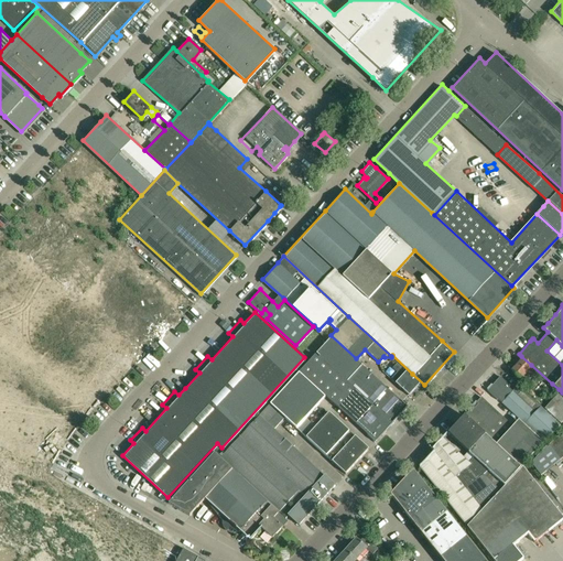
[(360,363),(356,359),(356,358),(331,335),(327,338),(316,351),(320,354),(347,378),(391,421),(407,405),(402,400),(361,363),(360,363)]
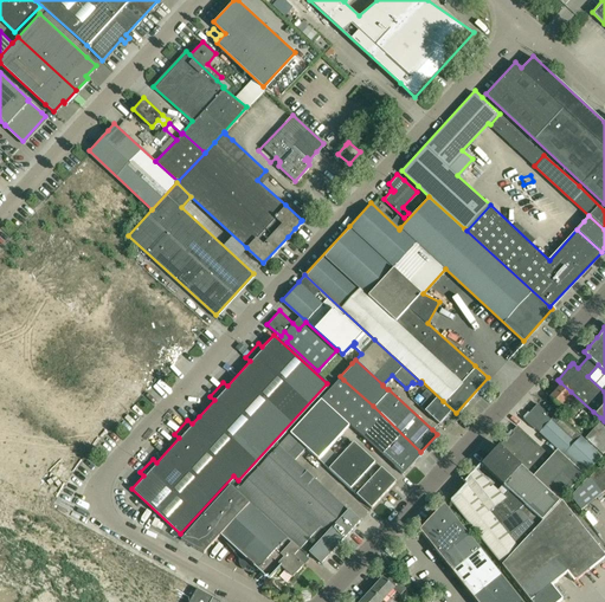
[(403,472),(412,461),(420,452),(373,406),(343,380),(340,376),(338,377),(321,396),(403,472)]
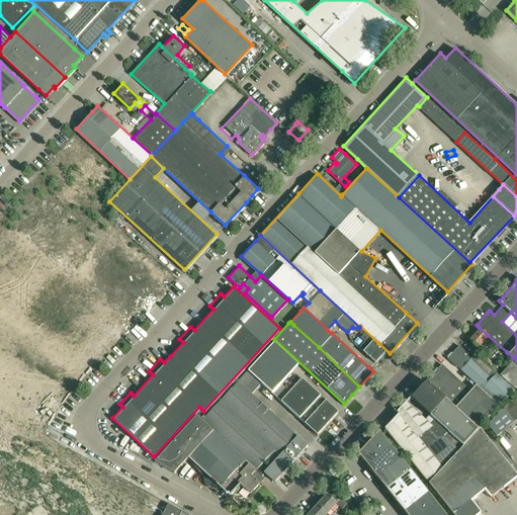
[(479,327),(476,331),(468,338),(478,346),(488,335),(479,327)]
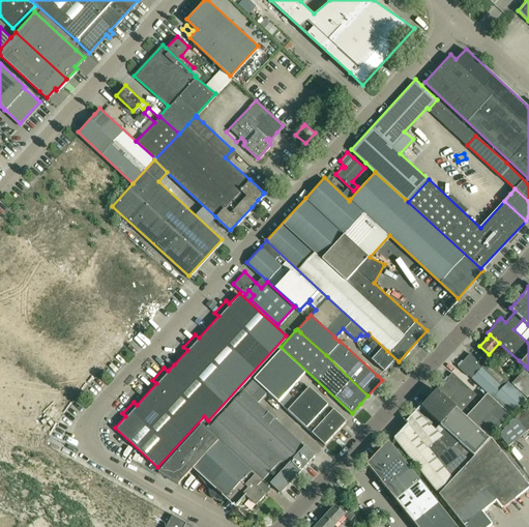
[(383,369),(384,369),(393,358),(373,339),(369,344),(374,348),(369,354),(372,357),(372,358),(383,369)]
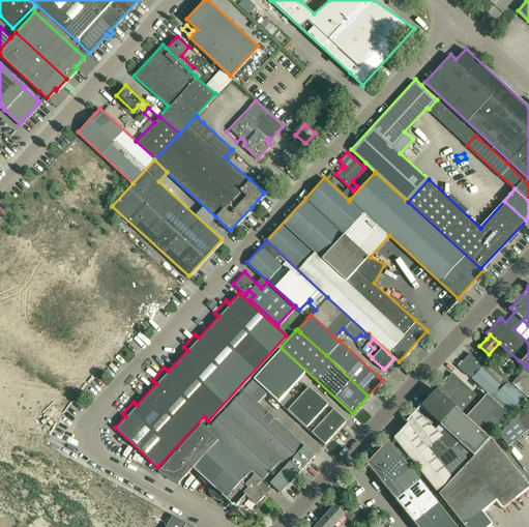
[(281,348),(254,377),(267,389),(277,400),(304,370),(281,348)]
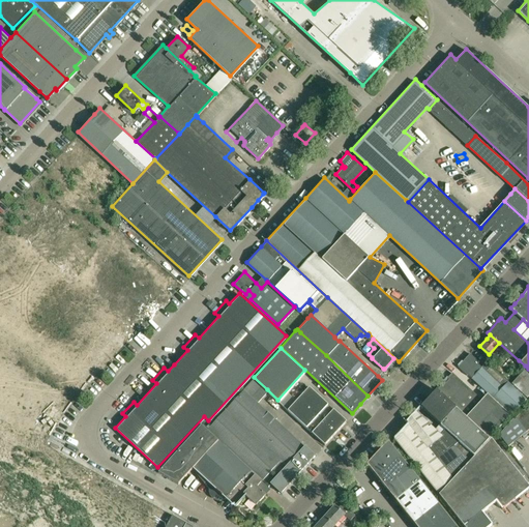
[(461,359),(457,364),(466,373),(467,372),(488,392),(489,391),(511,412),(525,397),(486,359),(480,364),(476,361),(478,360),(469,351),(461,359)]
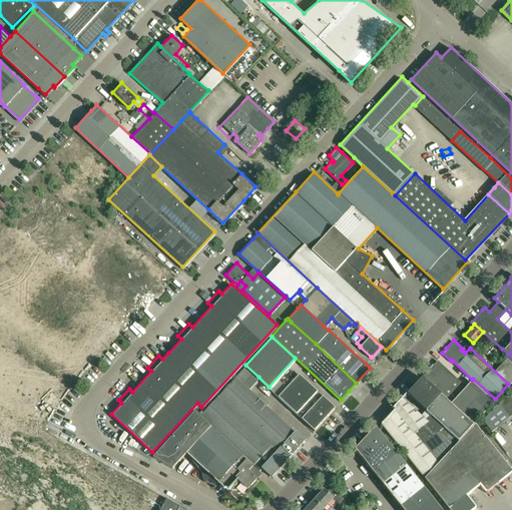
[(509,383),(511,380),(511,357),(508,354),(494,369),(509,383)]
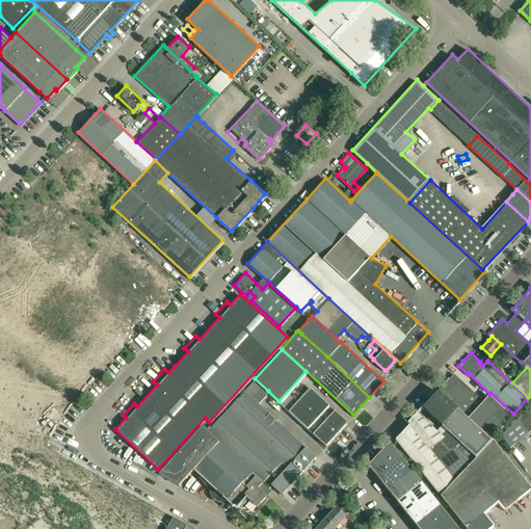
[(445,380),(437,390),(439,391),(437,391),(490,439),(496,433),(511,416),(488,394),(483,400),(453,372),(449,376),(448,377),(450,378),(447,381),(445,380)]
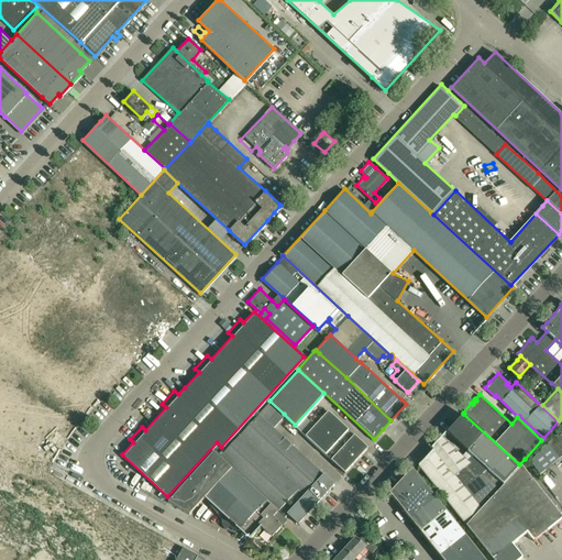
[(270,401),(219,454),(231,467),(270,501),(271,503),(278,509),(289,497),(295,491),(317,467),(273,426),(284,414),(270,401)]
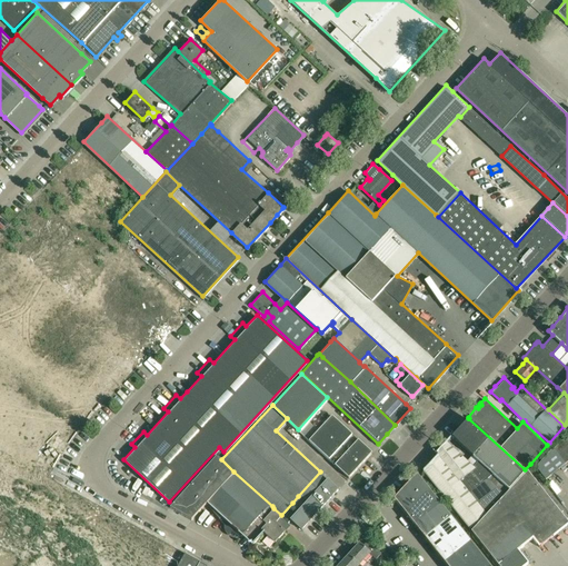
[(331,414),(320,426),(308,439),(328,457),(334,463),(348,476),(371,450),(357,438),(351,433),(331,414)]
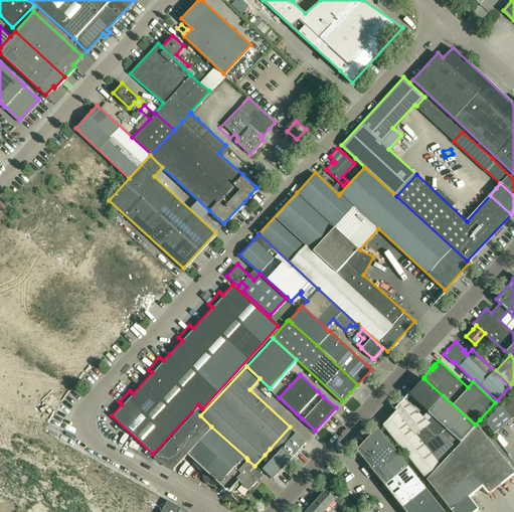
[(409,394),(427,410),(442,424),(443,424),(453,435),(460,441),(475,424),(423,378),(409,394)]
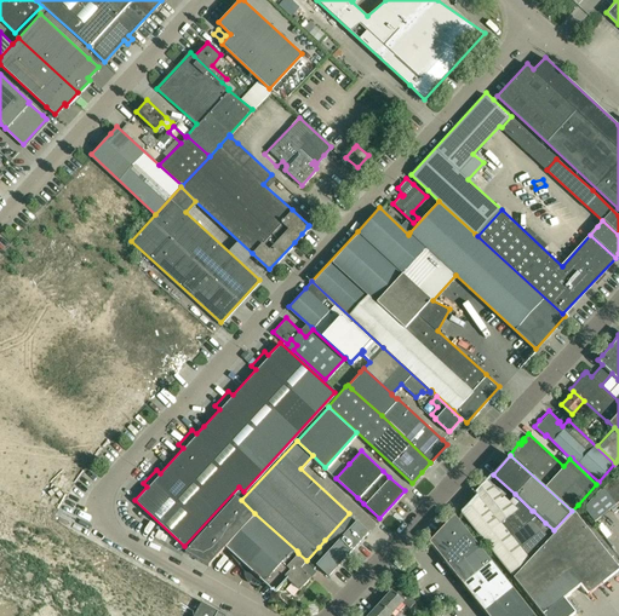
[(614,502),(618,499),(618,467),(602,487),(602,485),(583,506),(594,519),(615,502),(614,502)]
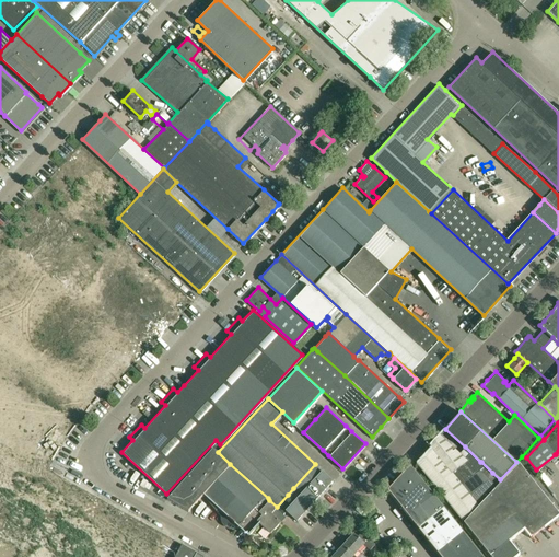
[(416,462),(453,509),(461,519),(462,520),(477,503),(496,485),(488,477),(492,473),(481,462),(480,462),(478,465),(480,467),(478,468),(479,468),(472,474),(466,467),(467,467),(463,462),(466,460),(441,434),(439,433),(429,443),(430,445),(416,462)]
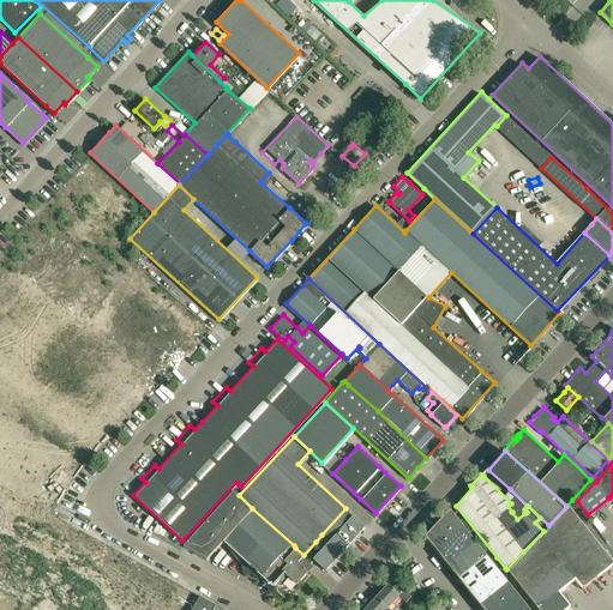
[(206,557),(222,541),(252,508),(239,495),(233,490),(182,545),(206,557)]
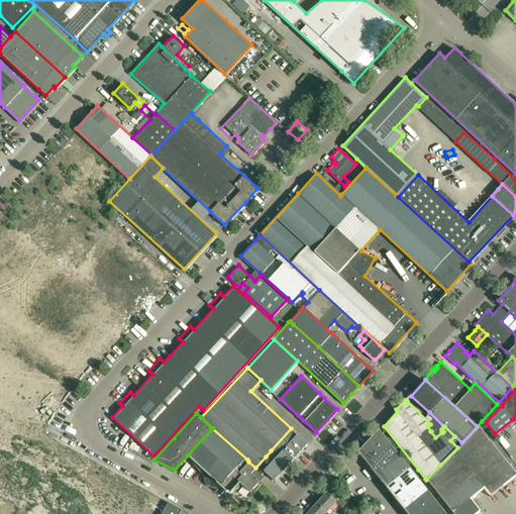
[(479,426),(427,481),(442,500),(451,511),(453,513),(472,513),(479,509),(470,498),(483,487),(489,494),(492,492),(515,473),(479,426)]
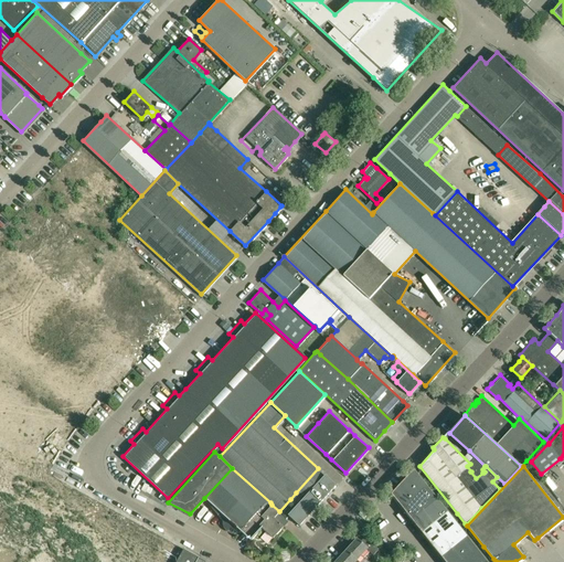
[(241,528),(251,538),(259,529),(255,526),(259,520),(256,517),(270,502),(232,468),(204,498),(225,517),(225,518),(225,519),(224,520),(224,522),(225,522),(238,529),(240,530),(241,528)]
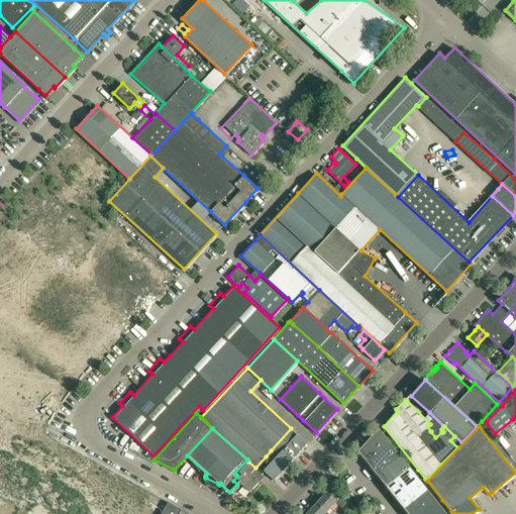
[(307,442),(291,428),(271,450),(276,455),(277,453),(288,464),(307,442)]
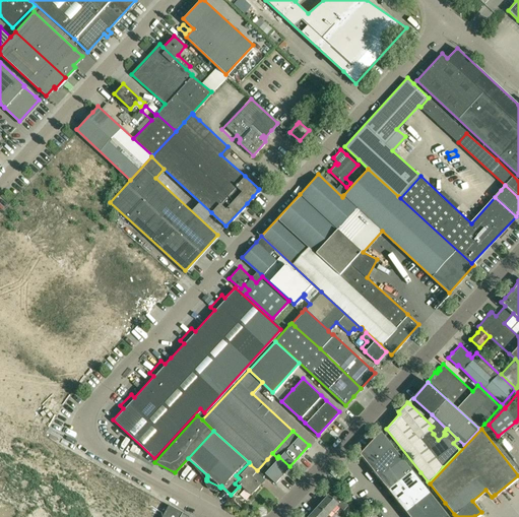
[(359,454),(360,454),(369,466),(392,447),(383,435),(359,454)]
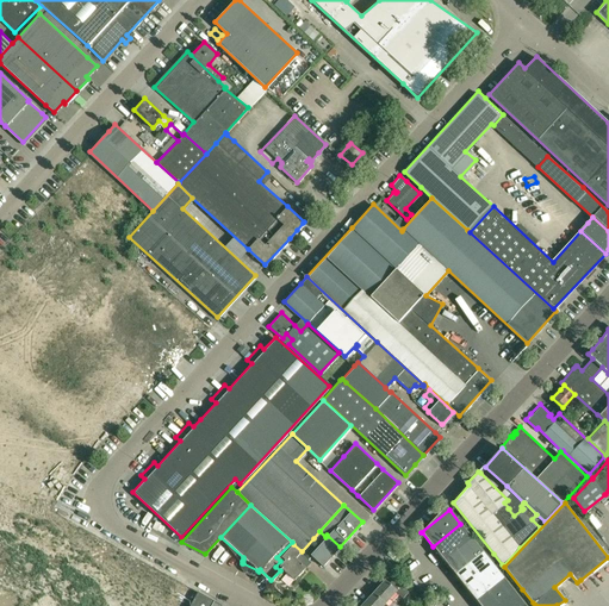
[(433,547),(443,560),(471,537),(460,524),(433,547)]
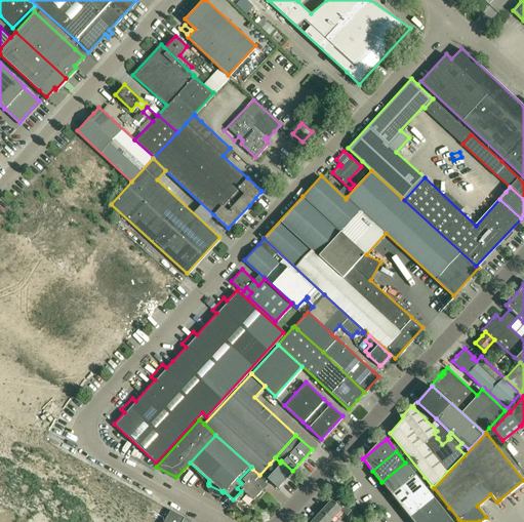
[(277,486),(292,471),(281,460),(280,463),(275,457),(270,464),(275,469),(268,477),(277,486)]
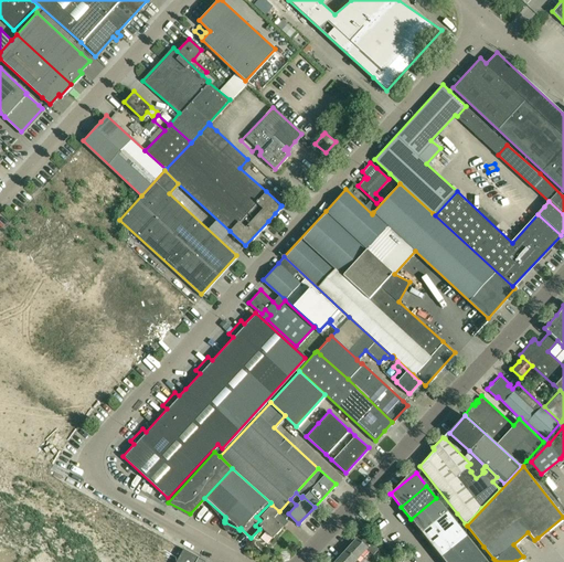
[(411,519),(421,531),(446,511),(436,498),(411,519)]
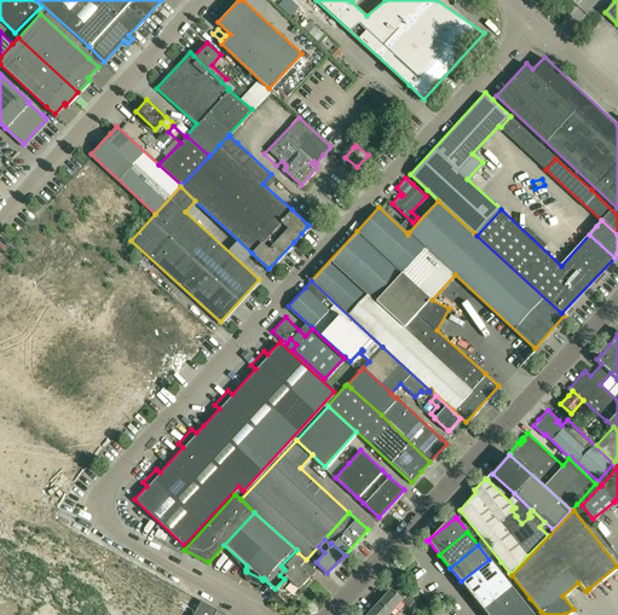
[(221,555),(230,568),(237,563),(229,550),(221,555)]
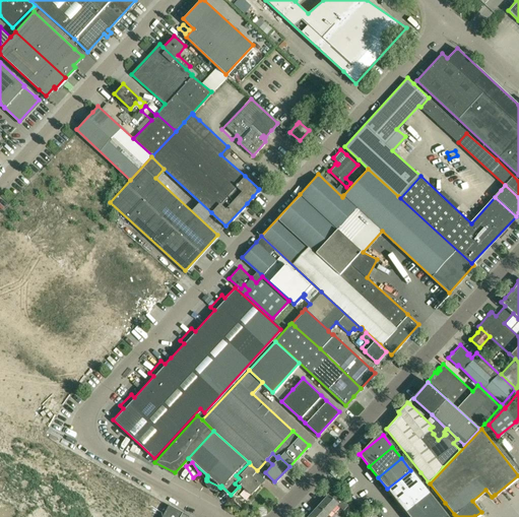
[(251,475),(256,470),(250,464),(249,462),(236,475),(239,478),(235,483),(239,487),(241,485),(251,494),(260,483),(251,475)]
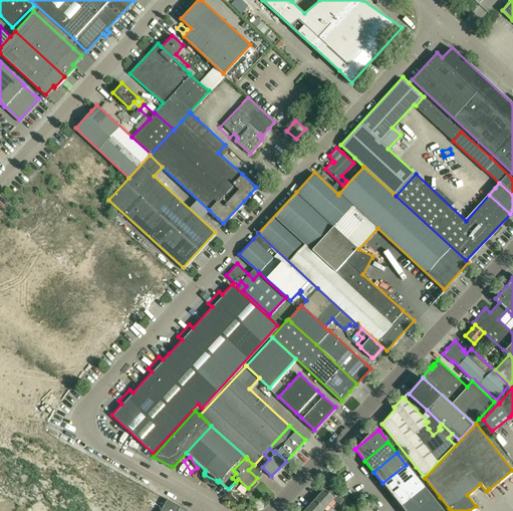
[(382,483),(392,495),(415,476),(406,465),(382,483)]
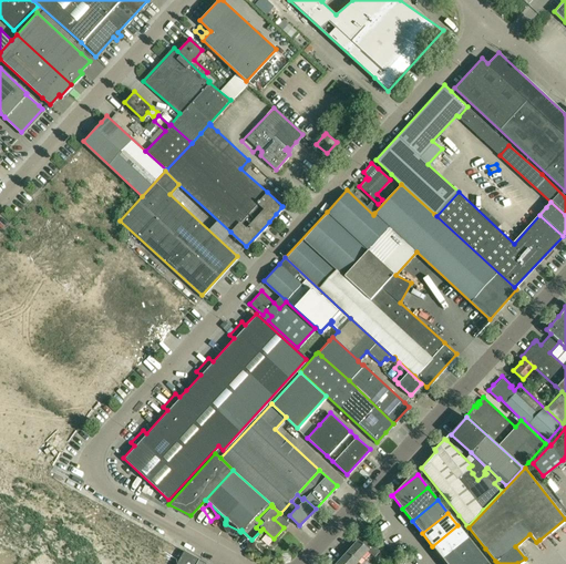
[(432,546),(442,559),(467,537),(458,525),(432,546)]
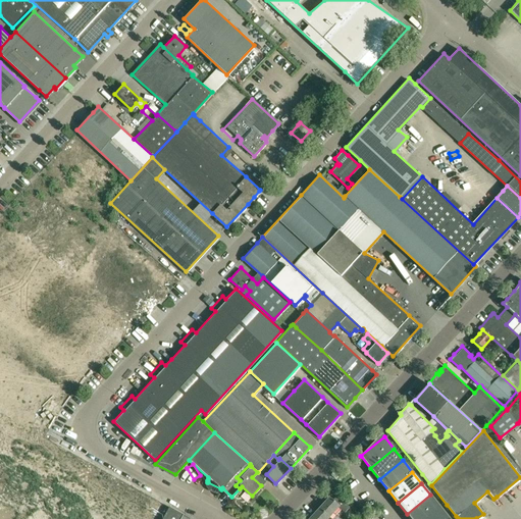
[(329,497),(319,507),(328,516),(337,505),(344,510),(349,505),(336,494),(332,499),(329,497)]
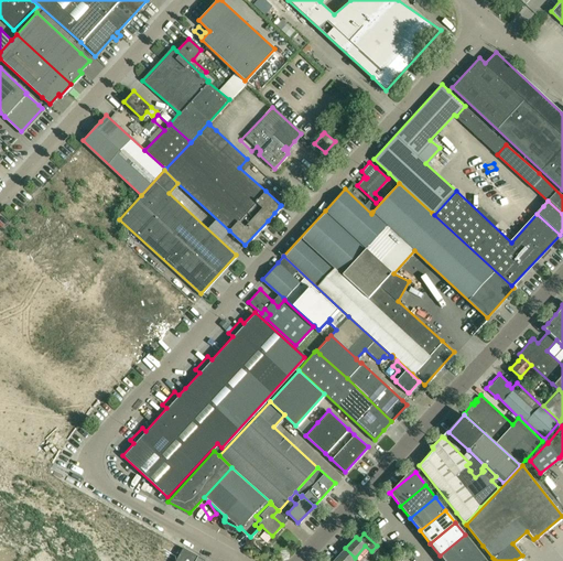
[(440,556),(443,560),(457,560),(475,547),(465,535),(440,556)]
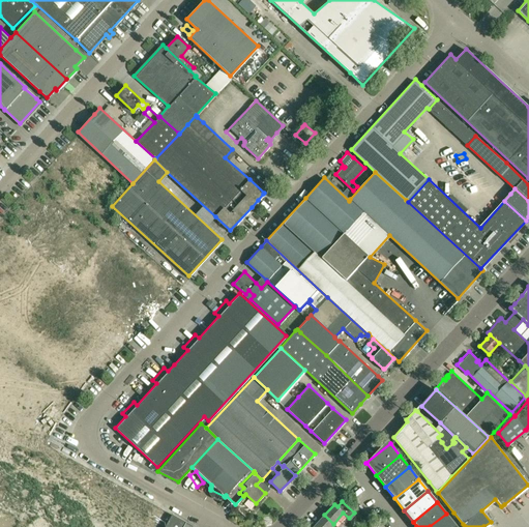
[(164,526),(182,526),(185,521),(171,514),(164,526)]
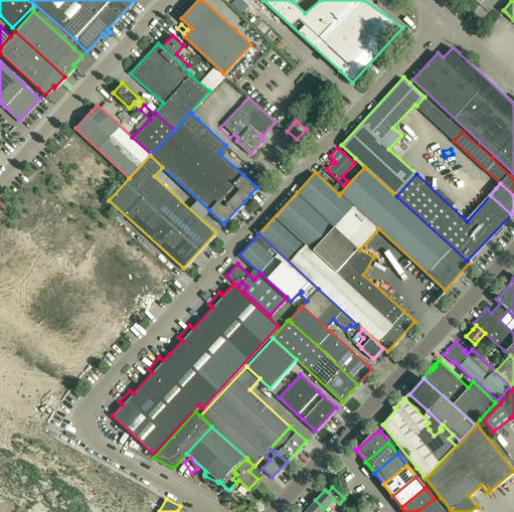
[(417,511),(441,511),(443,511),(434,499),(417,511)]
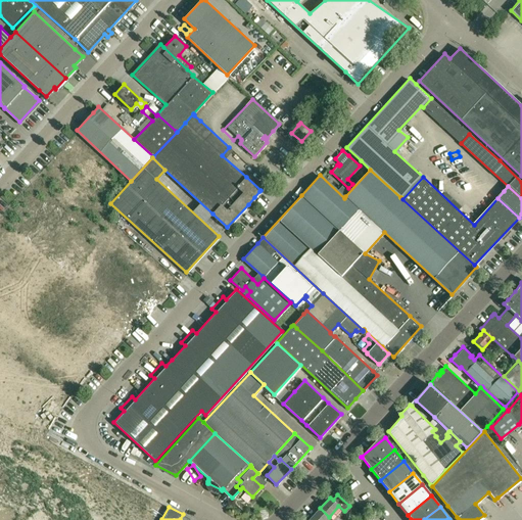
[(310,519),(325,519),(329,517),(320,508),(310,519)]
